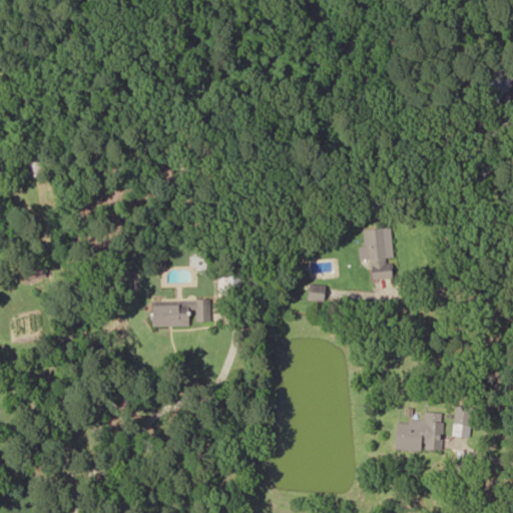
[(33,152),(33,163),(23,163),(23,176),(45,176),(45,152),(33,152)]
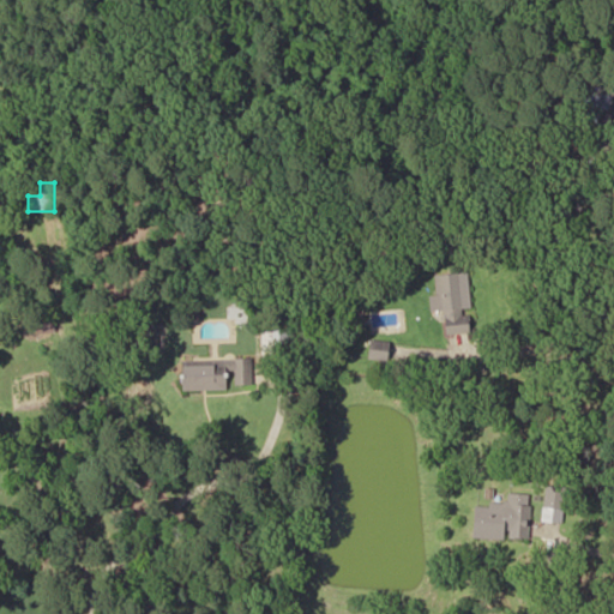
[(467,272),(434,274),(434,295),(428,295),(429,309),(443,309),(444,333),(469,331),(467,272)]
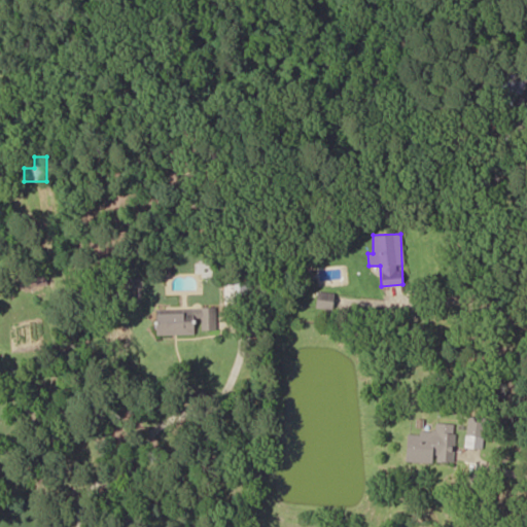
[(226,304),(254,304),(254,284),(226,284),(226,304)]
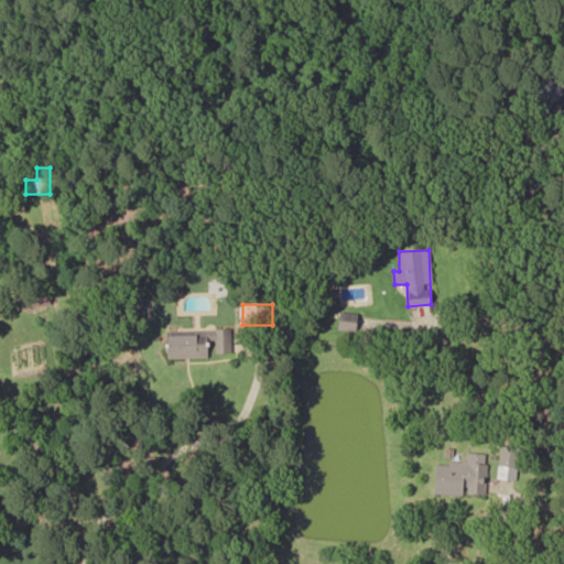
[(361,314),(344,313),(343,329),(360,331),(361,314)]
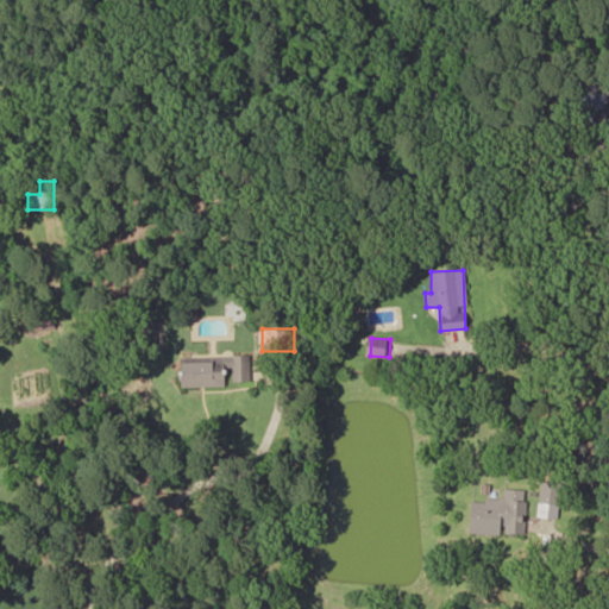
[(184,359),(186,387),(252,385),(252,357),(184,359)]
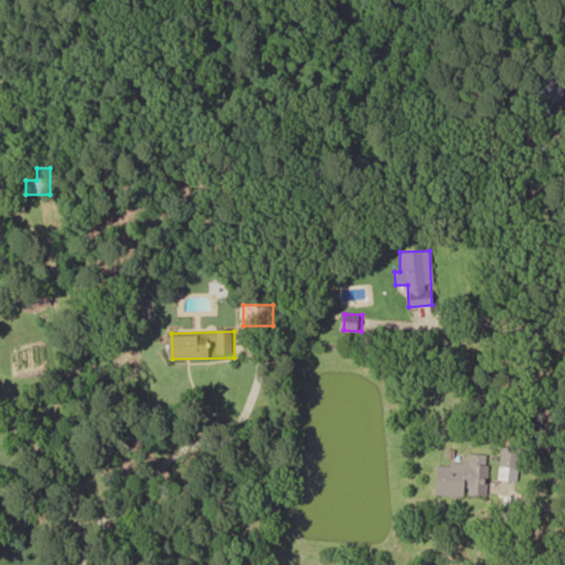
[(498,468),(514,470),(518,449),(502,446),(498,468)]
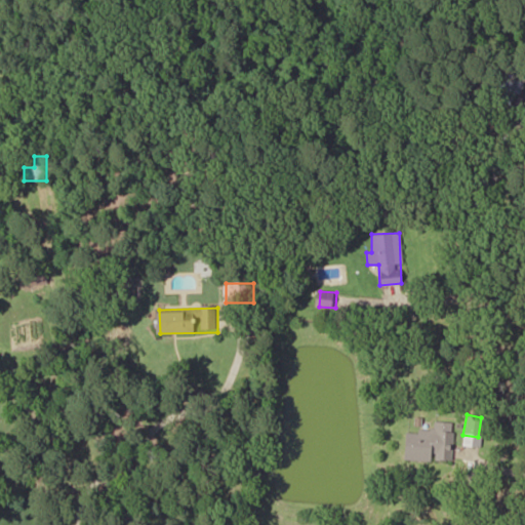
[(401,459),(451,461),(452,422),(432,421),(431,431),(403,430),(401,459)]
